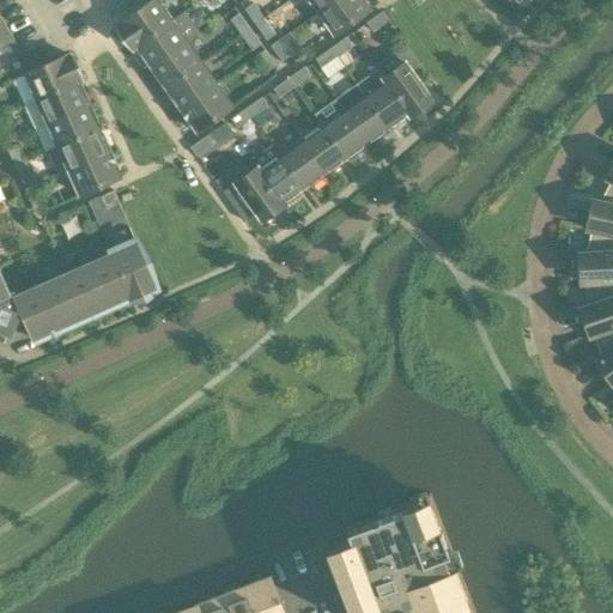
[(137,47),(173,20),(157,0),(153,0),(117,26),(134,49),(137,47)]
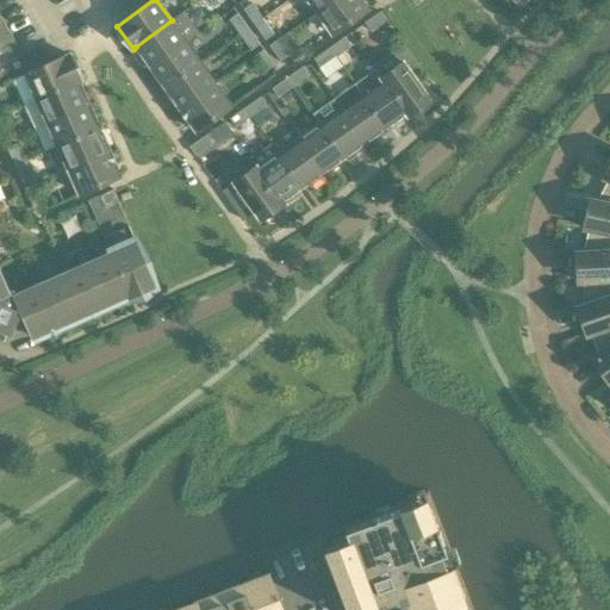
[(307,0),(317,12),(334,0),(307,0)]
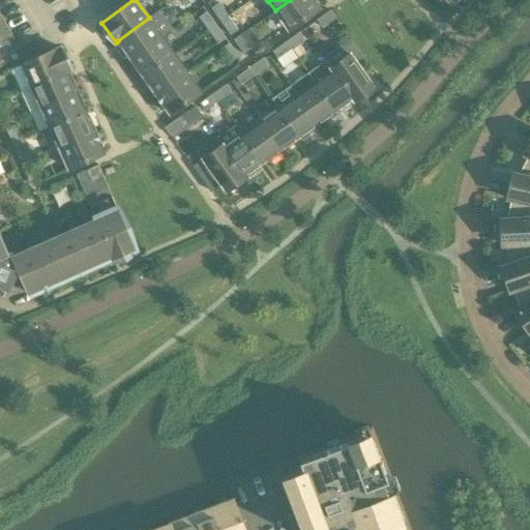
[(290,0),(275,10),(289,30),(320,8),(314,0),(290,0)]
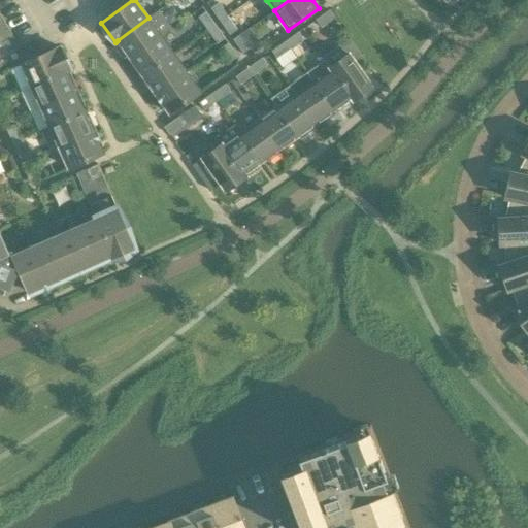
[(220,22),(228,17),(218,3),(210,8),(220,22)]
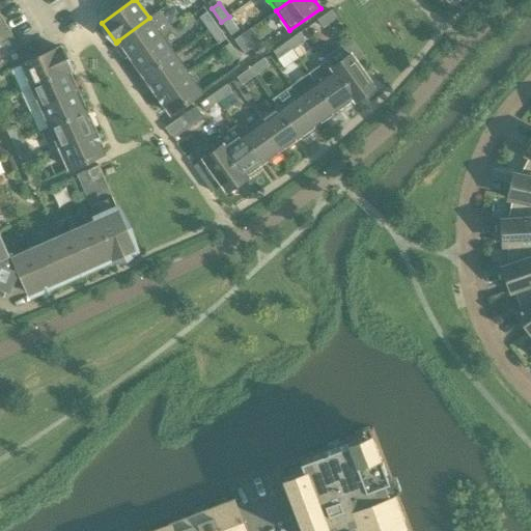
[(149,19),(149,18),(118,40),(123,48),(121,49),(129,59),(162,36),(173,29),(160,10),(149,19)]
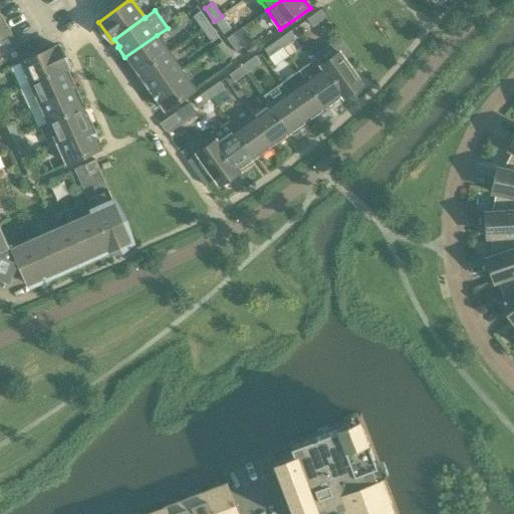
[(312,26),(326,17),(320,10),(307,19),(312,26)]
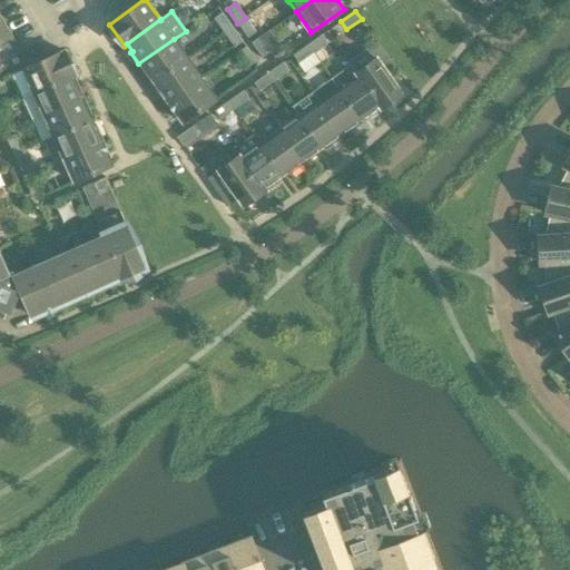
[(224,32),(233,27),(222,12),(214,19),(224,32)]
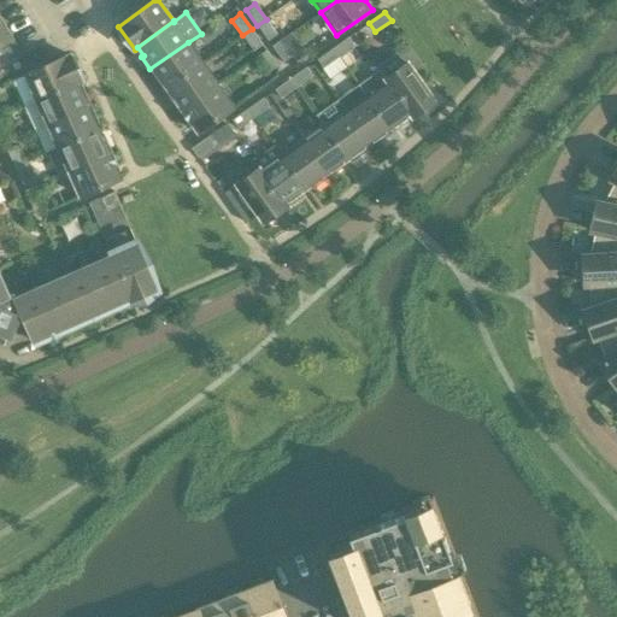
[(266,19),(257,25),(269,41),(277,35),(266,19)]
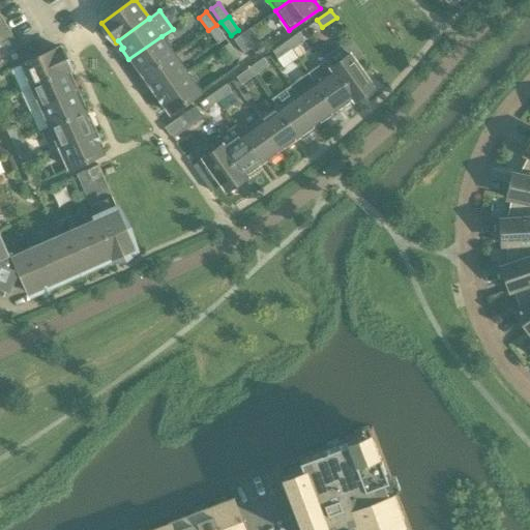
[(0,39),(9,34),(0,19),(0,39)]
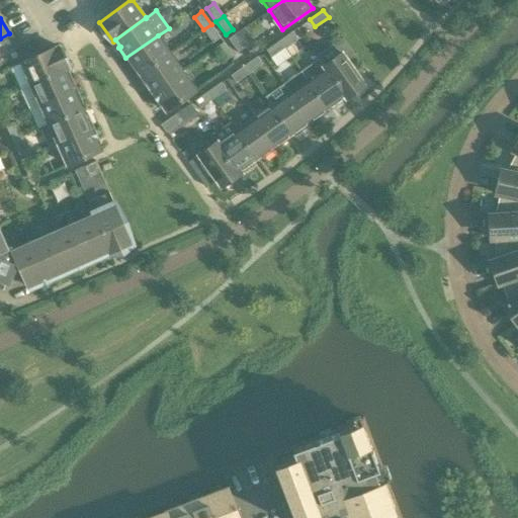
[(211,24),(203,29),(213,42),(221,37),(211,24)]
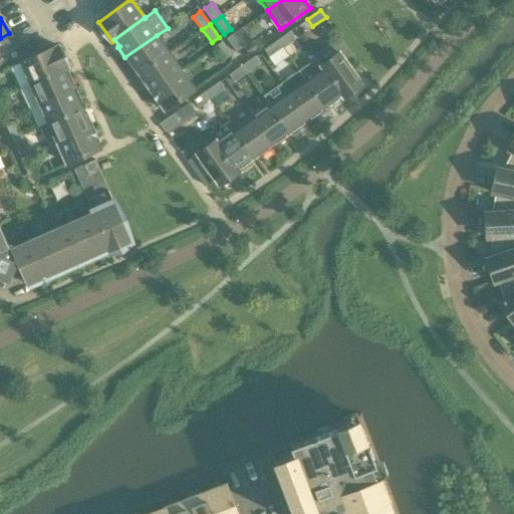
[(290,31),(277,40),(282,48),(295,38),(290,31)]
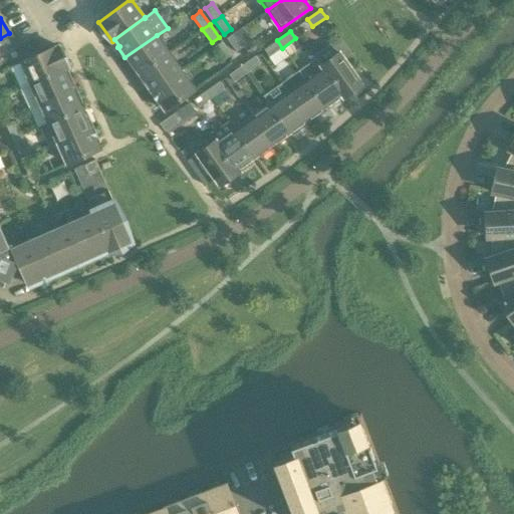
[(236,51),(243,46),(234,33),(227,38),(236,51)]
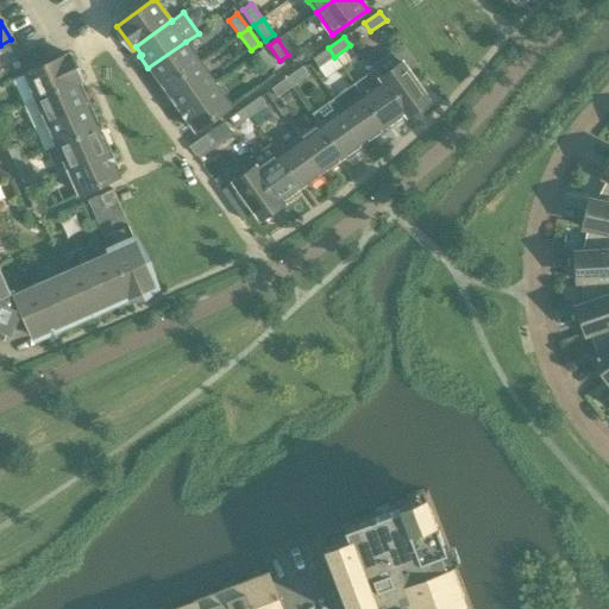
[(201,63),(186,42),(148,68),(157,81),(159,79),(165,88),(201,63)]
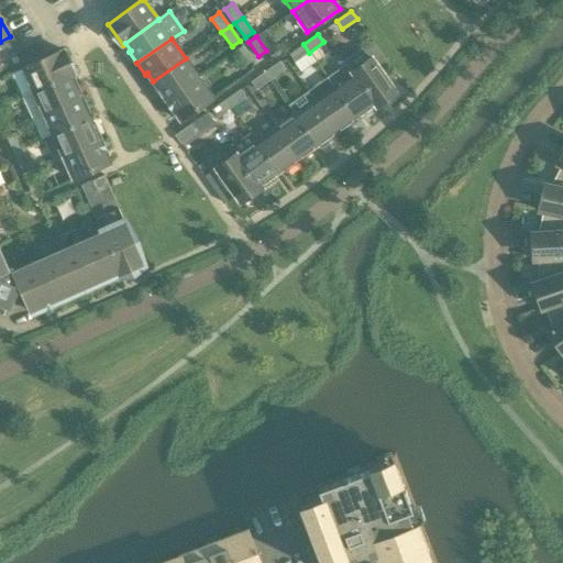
[(346,65),(348,65),(376,106),(375,106),(376,107),(397,92),(377,65),(386,59),(373,42),(344,62),(346,65)]
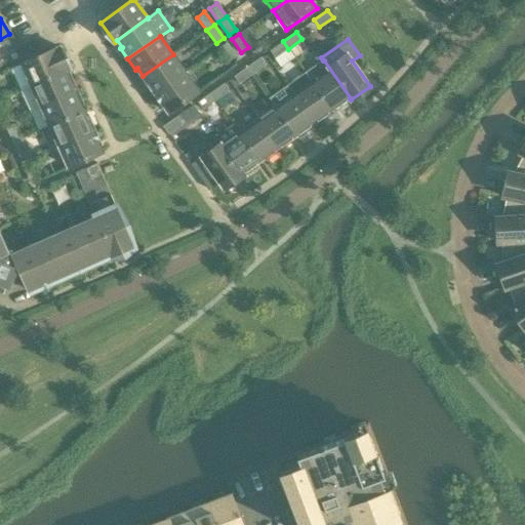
[(288,49),(283,41),(270,50),(276,58),(288,49)]
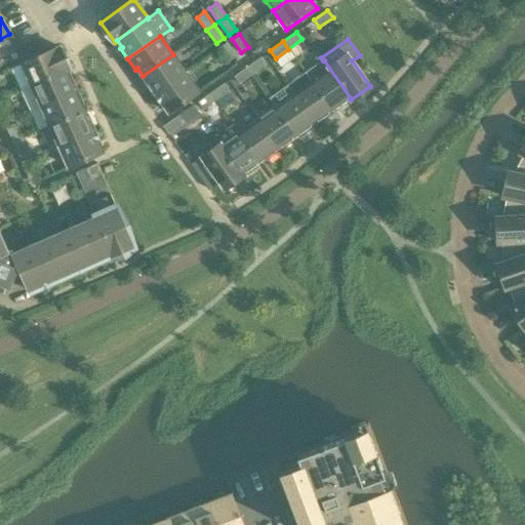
[(229,62),(236,56),(227,43),(219,48),(229,62)]
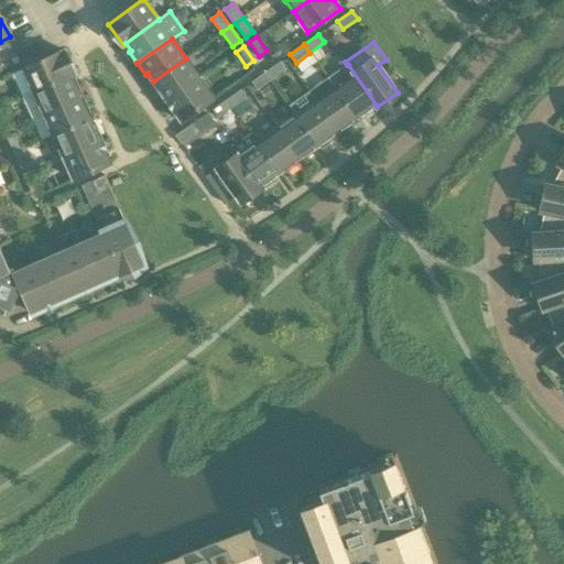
[(71,75),(72,76),(75,75),(64,51),(24,68),(34,91),(71,75)]
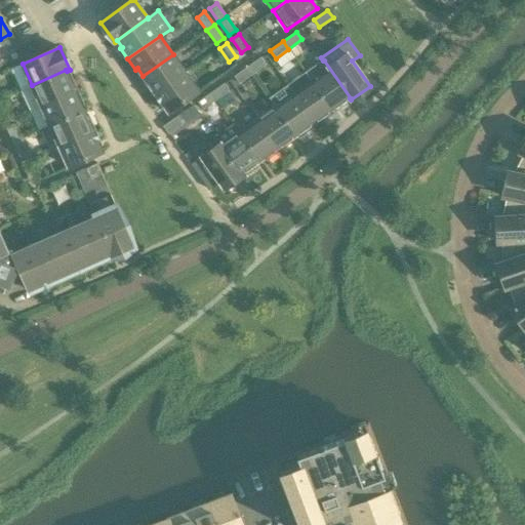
[(173,54),(143,76),(148,83),(146,84),(153,95),(186,72),(173,54)]
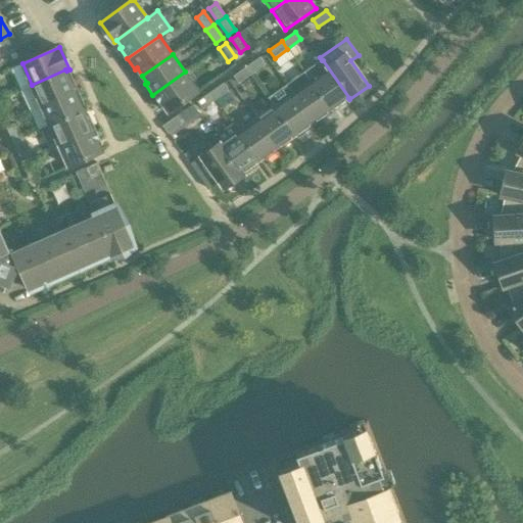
[(246,66),(251,75),(265,64),(259,57),(246,66)]
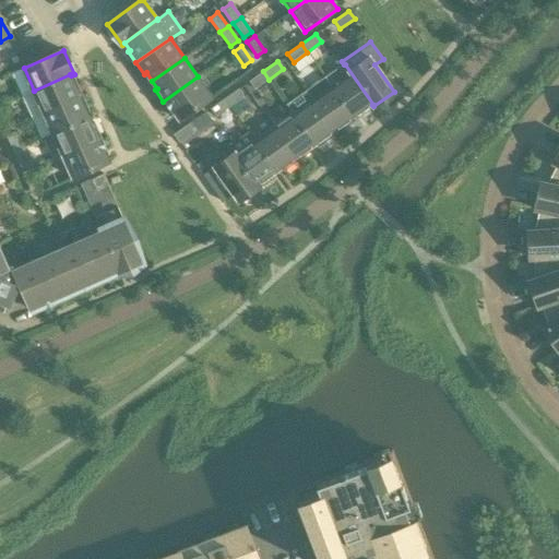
[(373,105),(345,64),(344,64),(325,78),(354,118),(372,105),(373,105)]
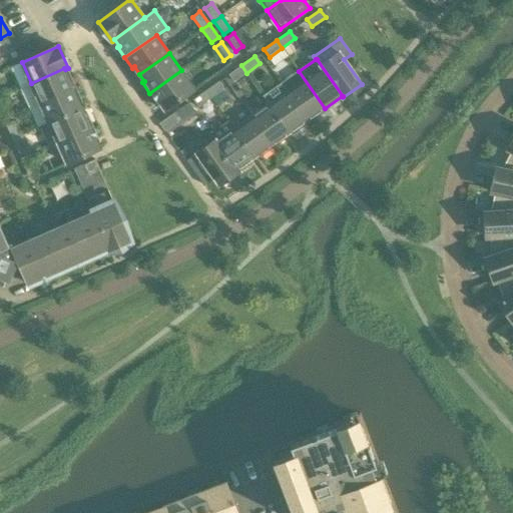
[(246,73),(241,65),(228,74),(233,82),(246,73)]
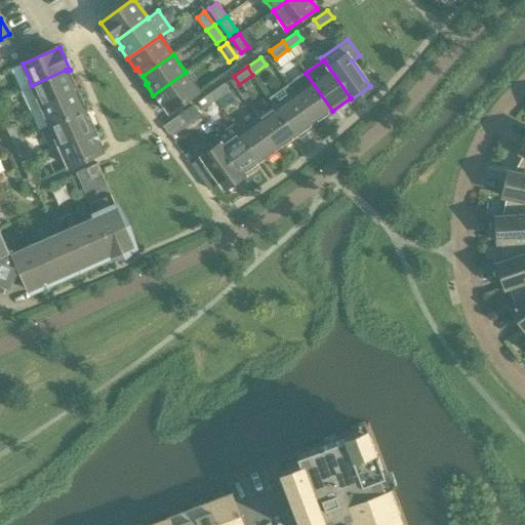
[(66,70),(32,85),(41,106),(77,89),(72,77),(70,78),(67,71),(66,70)]
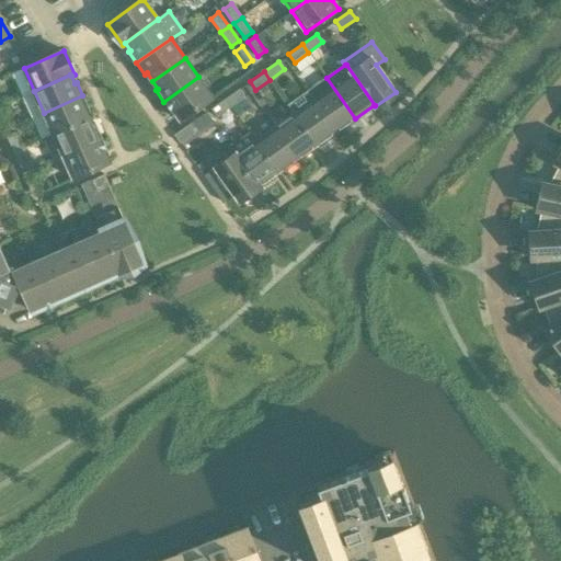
[(198,77),(163,102),(172,113),(174,112),(180,121),(213,98),(198,77)]
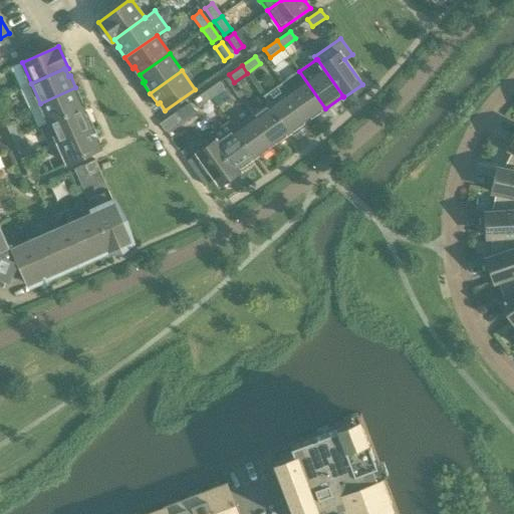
[(325,108),(299,71),(282,84),(287,91),(308,121),(325,108)]
